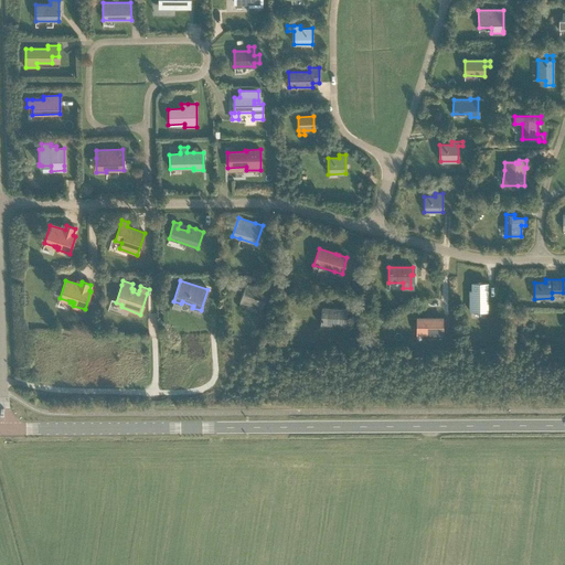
[(262,309),(268,290),(246,284),(240,302),(262,309)]
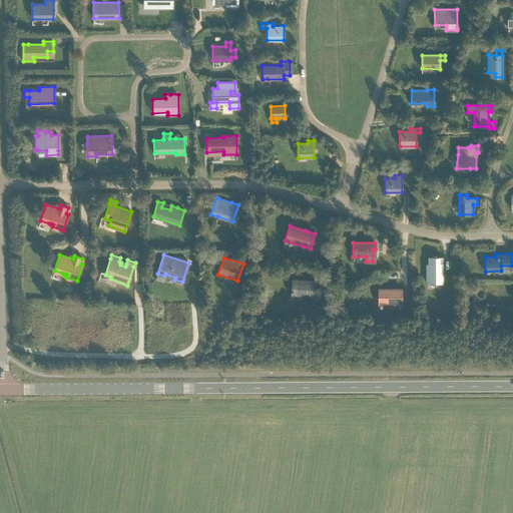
[(442,283),(442,275),(442,258),(428,258),(428,265),(426,265),(426,283),(442,283)]
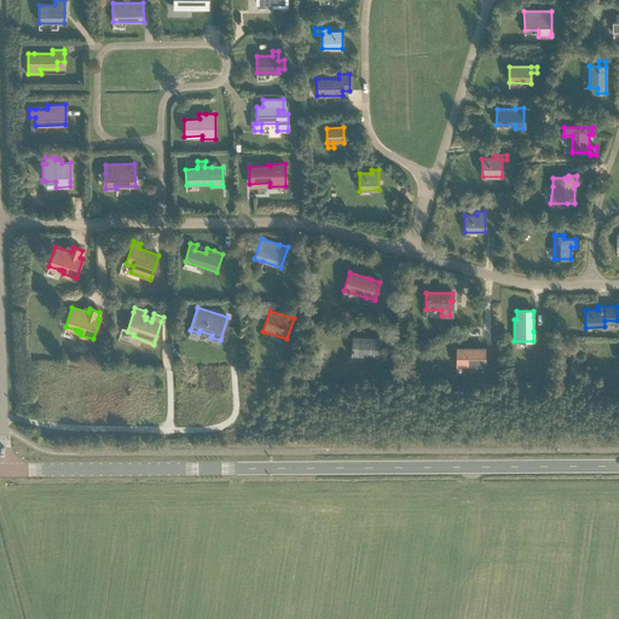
[(379,358),(380,339),(352,336),(351,356),(379,358)]
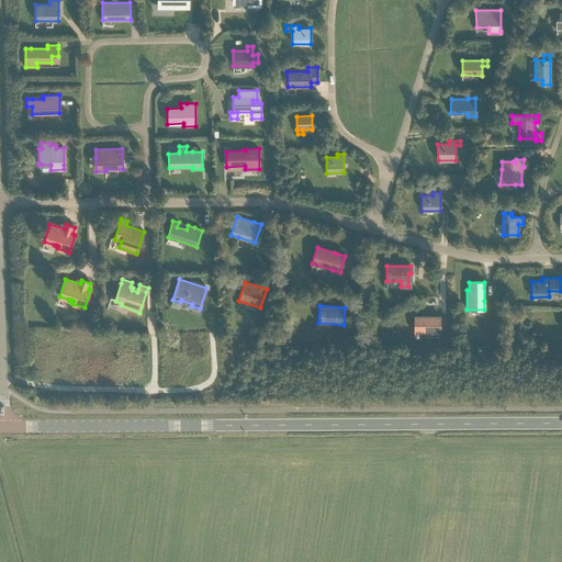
[(414,316),(414,332),(414,337),(422,337),(422,332),(440,332),(440,316),(414,316)]
